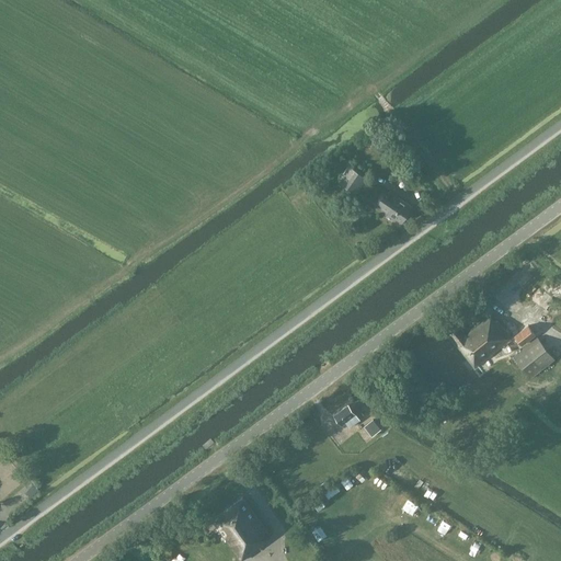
[(366,178),(348,165),(338,182),(356,194),(366,178)]
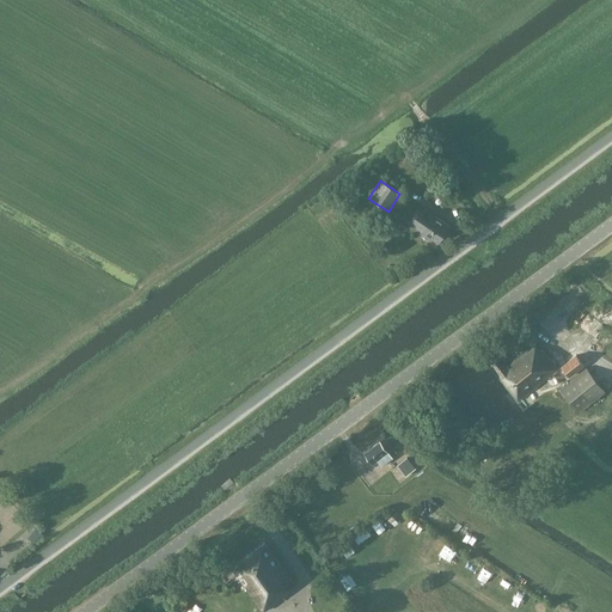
[(410,222),(421,231),(420,232),(438,244),(450,225),(433,213),(428,220),(418,212),(410,222)]
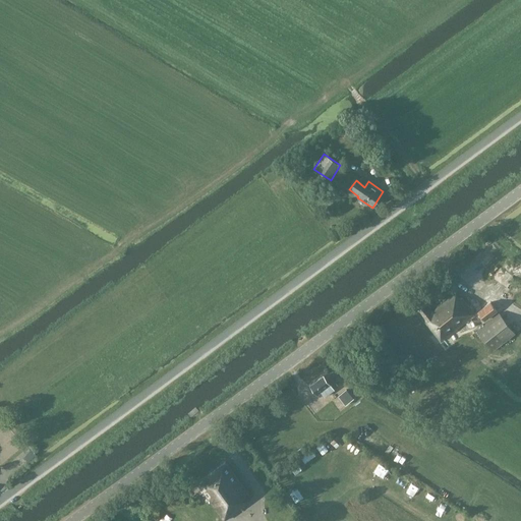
[(460,298),(455,292),(431,310),(426,303),(416,311),(441,342),(470,319),(476,327),(483,321),(497,310),(490,302),(475,314),(461,297),(460,298)]
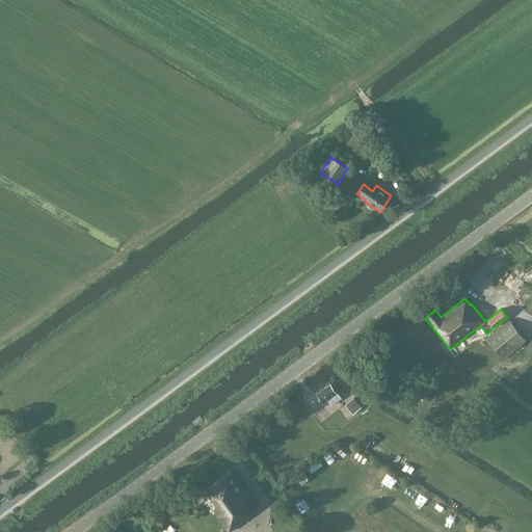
[(509,320),(486,338),(503,358),(526,341),(509,320)]
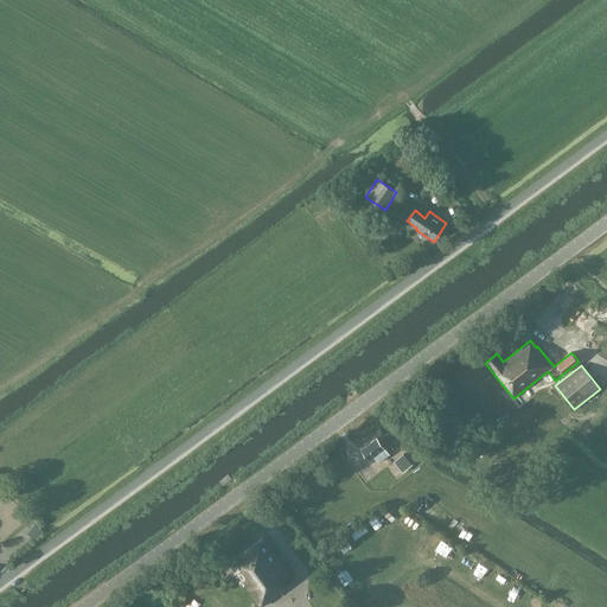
[(388,453),(394,449),(384,436),(378,440),(376,438),(360,449),(369,460),(375,457),(378,461),(389,454),(388,453)]
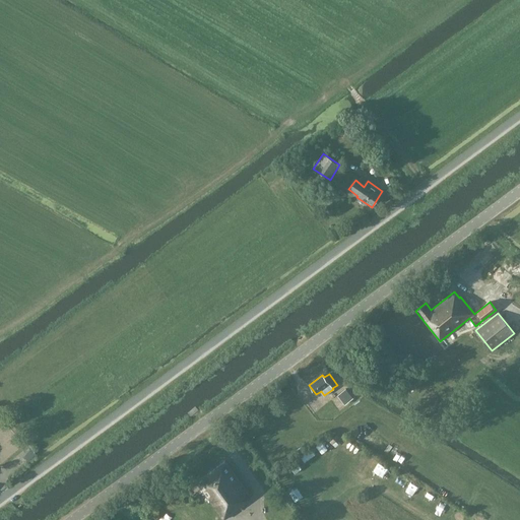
[(345,404),(356,393),(348,384),(340,391),(343,395),(339,398),(345,404)]
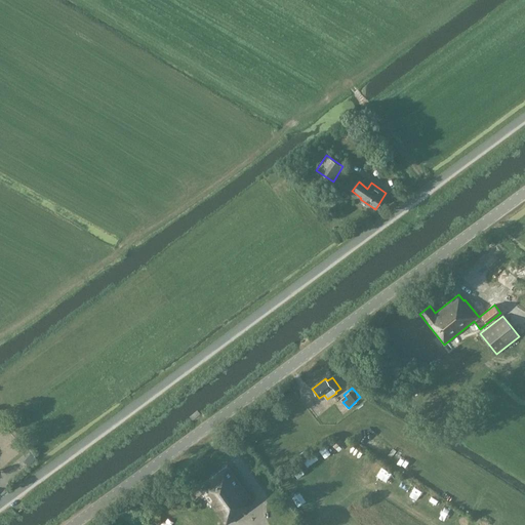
[(357,444),(354,448),(361,456),(365,451),(357,444)]
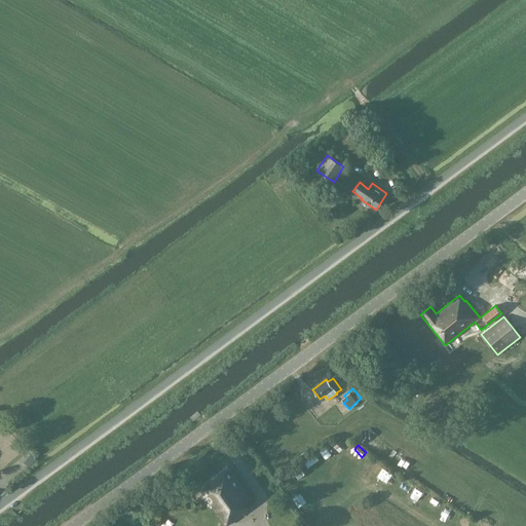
[(247,512),(246,510),(254,503),(232,474),(227,466),(198,487),(226,525),(247,512)]
